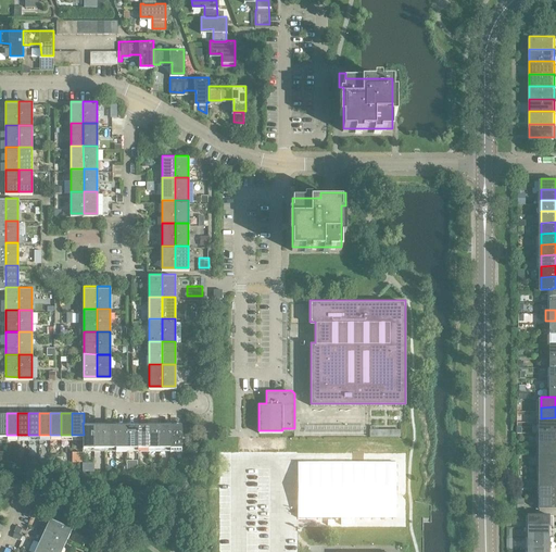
[(555,429),(555,417),(541,418),(541,429),(555,429)]
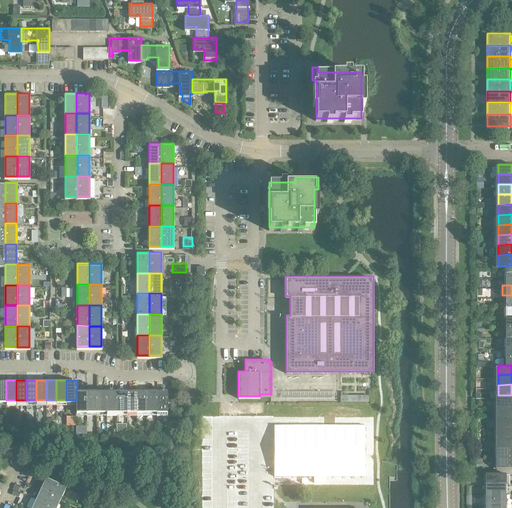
[(87,389),(77,389),(76,389),(77,400),(76,400),(77,410),(87,410),(87,389)]
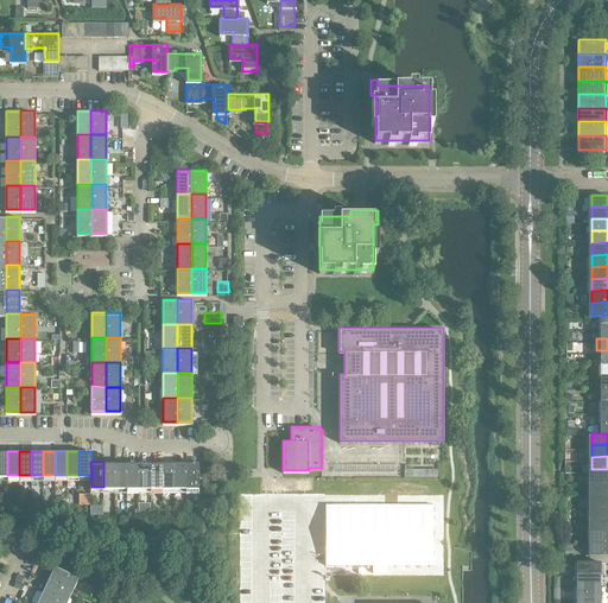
[(115,487),(115,462),(103,462),(103,487),(115,487)]
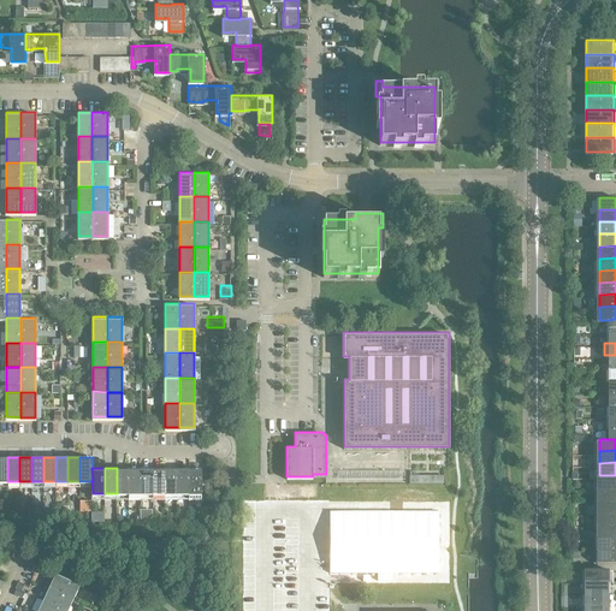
[(129,493),(129,468),(117,468),(117,493),(129,493)]
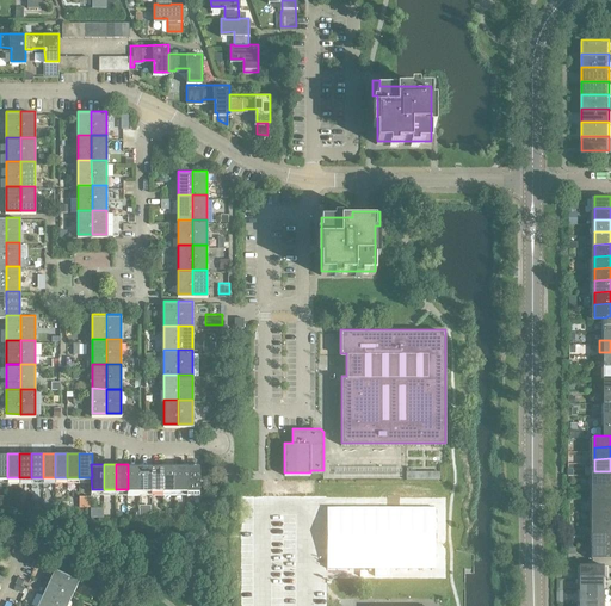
[(140,489),(140,464),(128,464),(128,489),(140,489)]
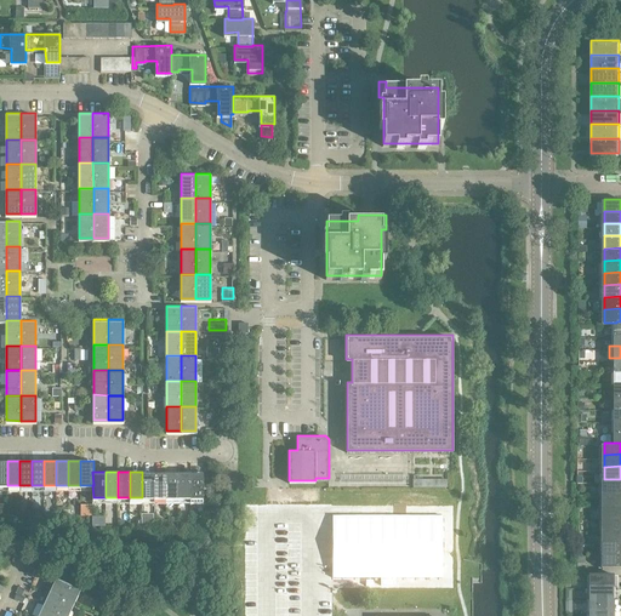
[(154,497),(154,472),(142,472),(142,497),(154,497)]
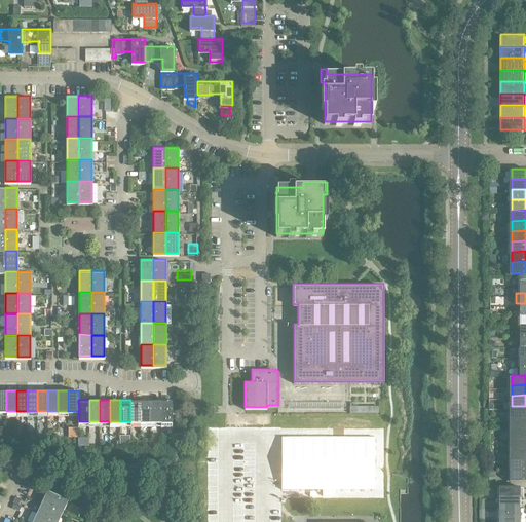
[(141,421),(141,400),(130,400),(130,421),(141,421)]
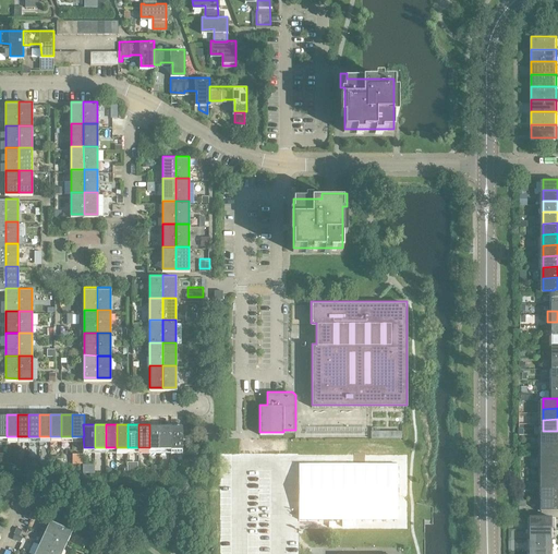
[(160,447),(160,424),(149,424),(149,447),(160,447)]
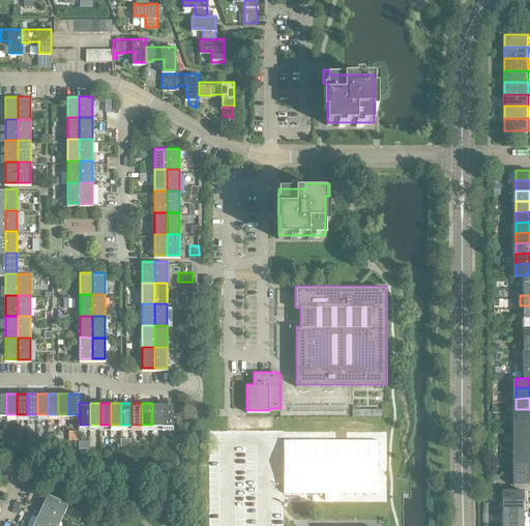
[(163,425),(163,403),(152,403),(152,425),(163,425)]
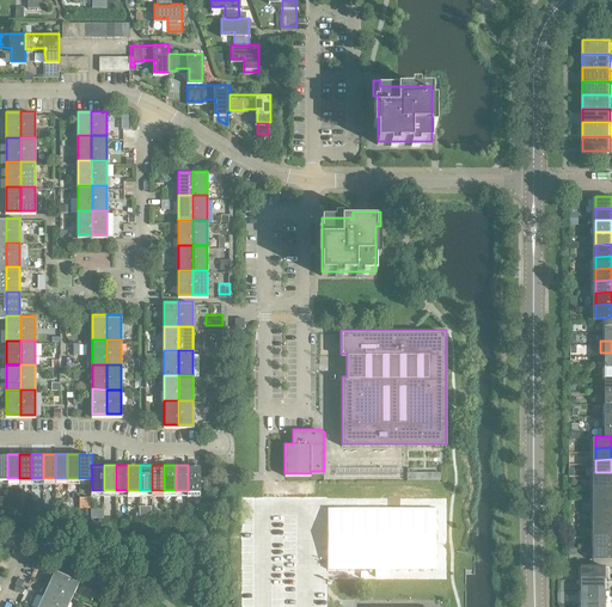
[(200,465),(188,465),(188,490),(188,492),(200,492),(200,490),(200,480),(207,480),(207,471),(200,471),(200,465)]
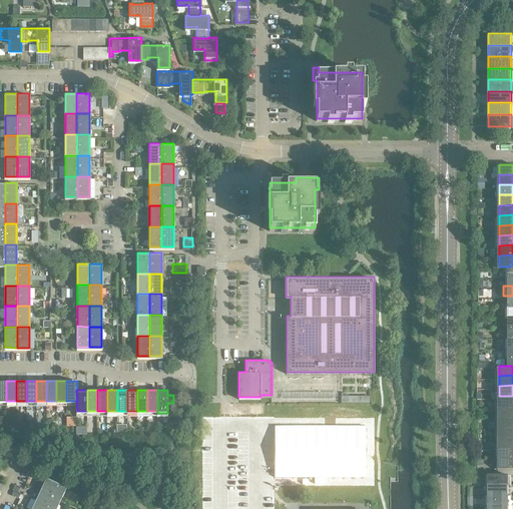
[(512,406),(512,396),(499,396),(499,406),(512,406)]
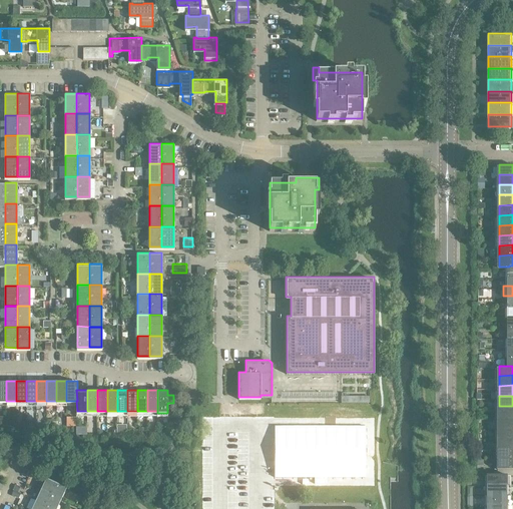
[(512,416),(512,406),(499,406),(499,416),(512,416)]
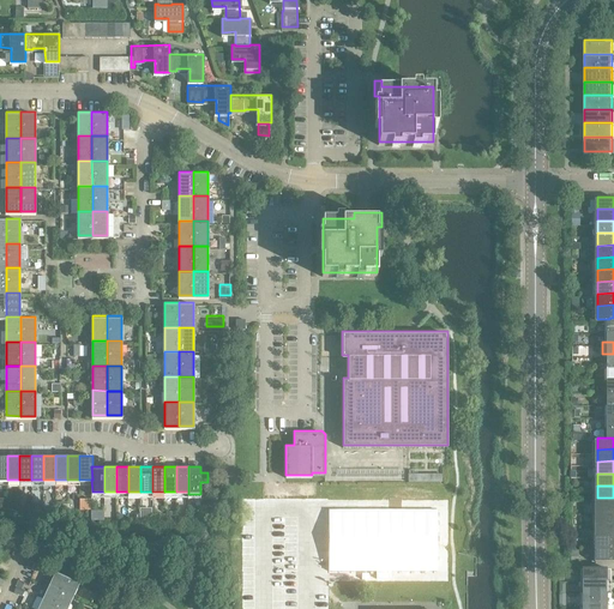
[(613,510),(613,498),(597,498),(597,511),(613,510)]
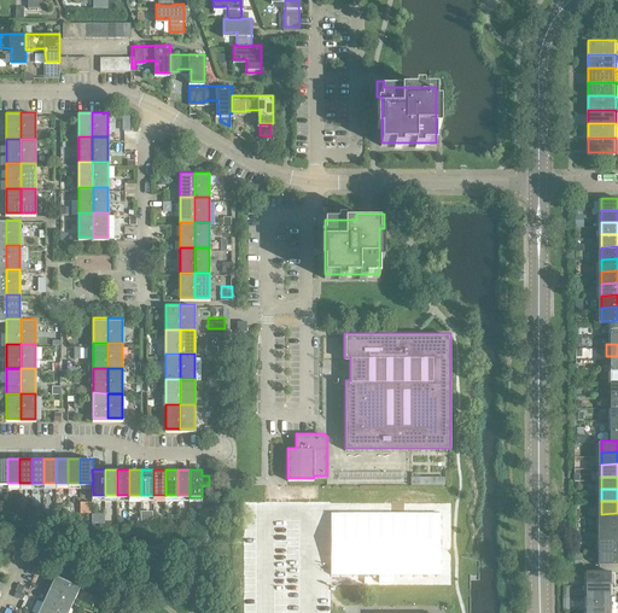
[(152,508),(141,508),(141,520),(152,520),(152,508)]
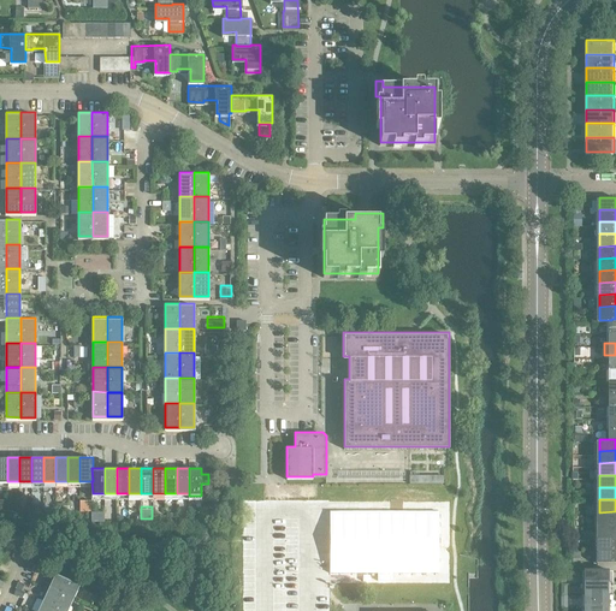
[(330,508),(330,569),(378,569),(378,577),(394,577),(394,569),(438,569),(438,508),(330,508)]
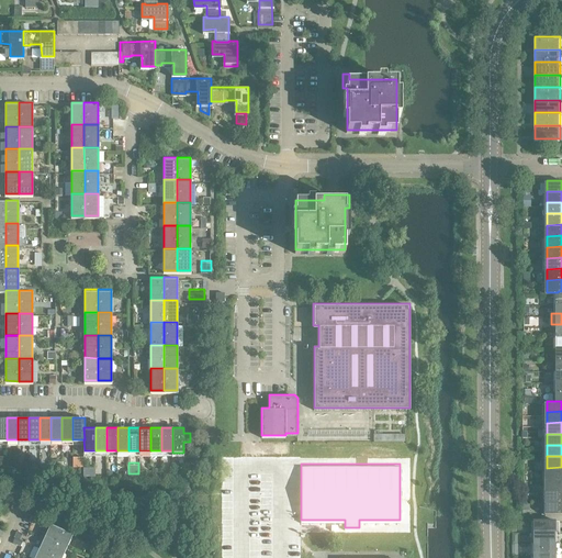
[(561,478),(561,467),(547,468),(547,479),(561,478)]
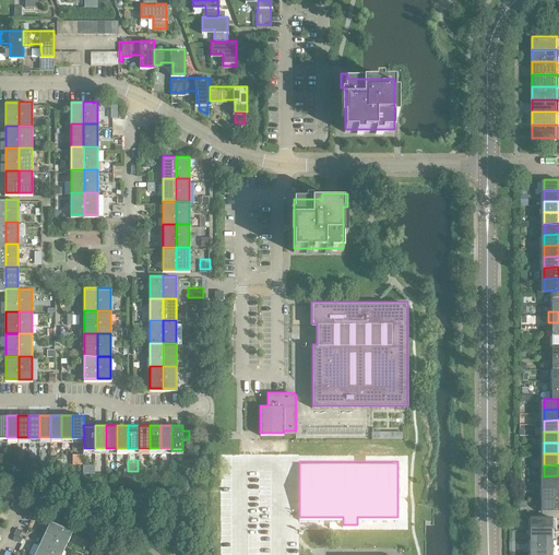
[(558,486),(558,475),(544,476),(544,487),(558,486)]
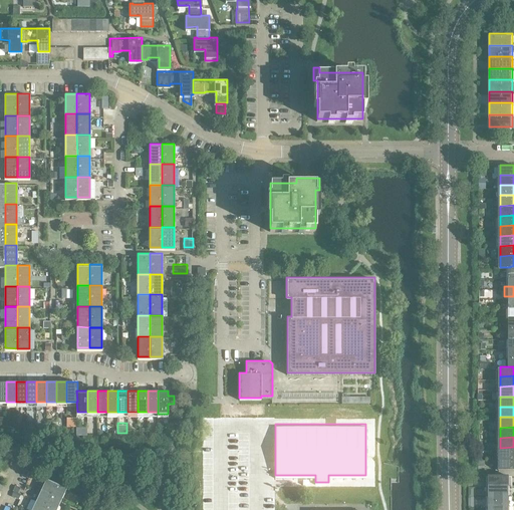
[(513,458),(513,447),(500,448),(500,458),(513,458)]
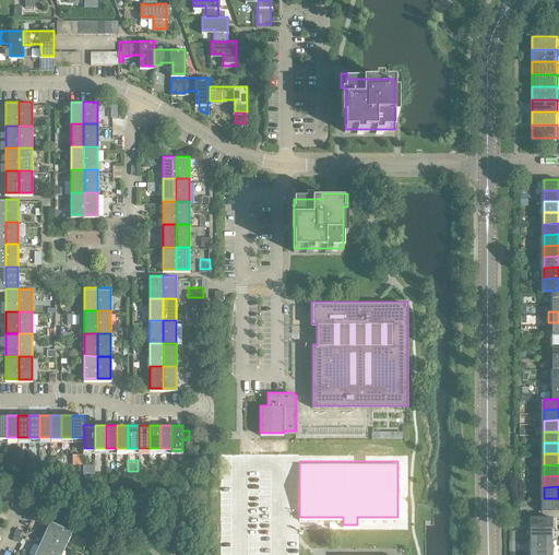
[(558,509),(558,498),(544,498),(544,509),(558,509)]
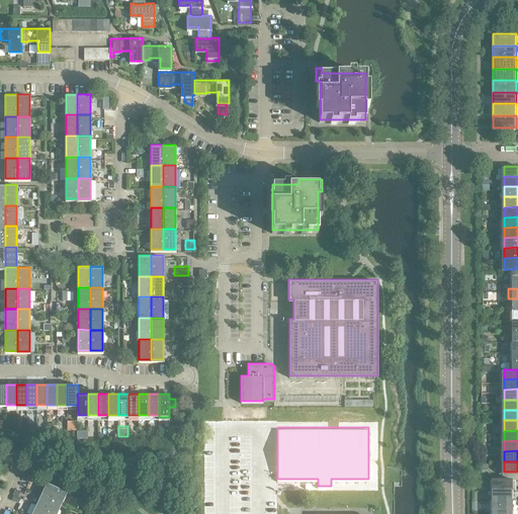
[(513,488),(513,478),(493,478),(493,488),(513,488)]
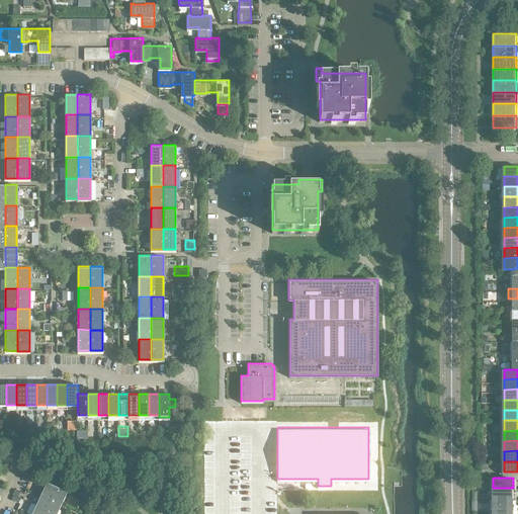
[(67,491),(47,482),(42,492),(62,501),(67,491)]
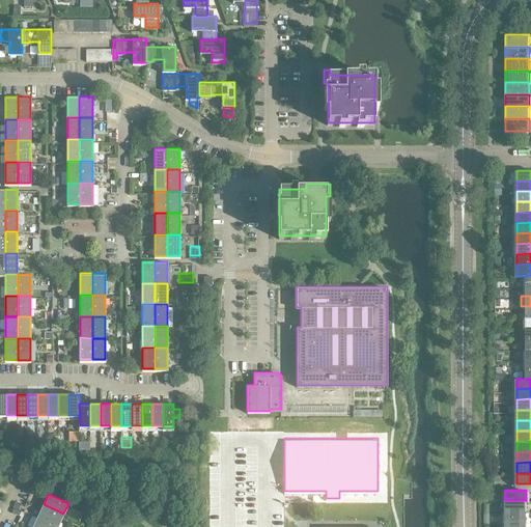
[(526,510),(526,500),(505,500),(505,510),(526,510)]
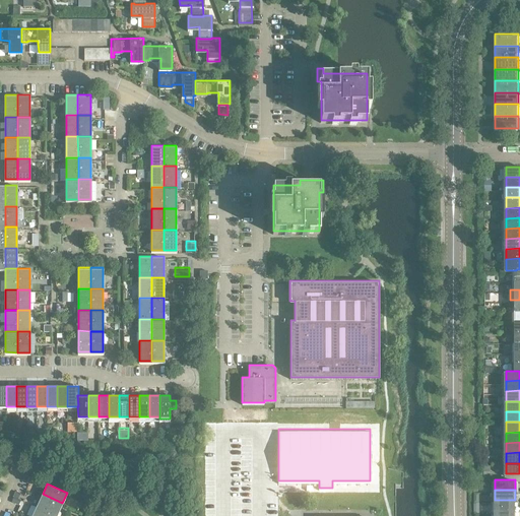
[(14,494),(11,499),(19,503),(21,497),(18,496),(14,494)]
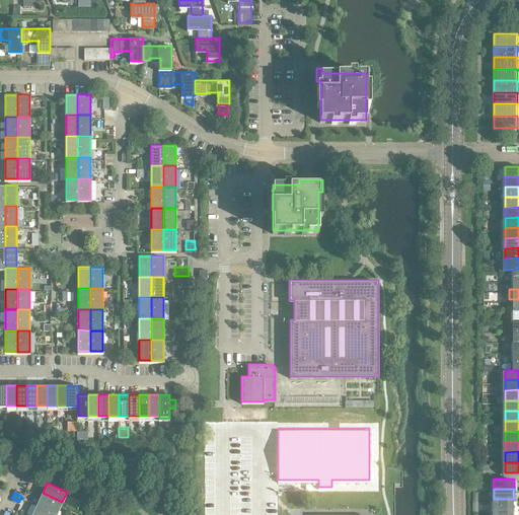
[(62,502),(43,493),(38,503),(57,512),(62,502)]
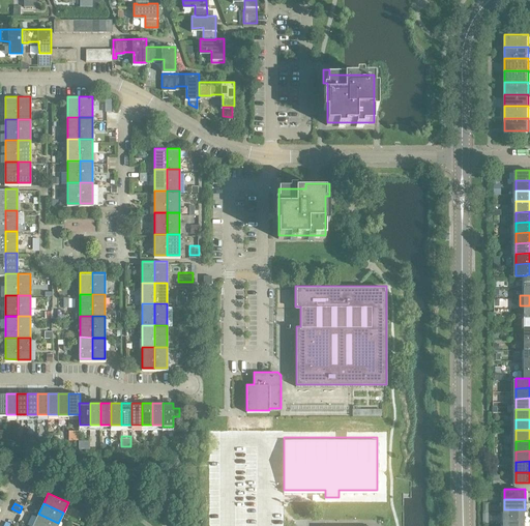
[(526,520),(525,509),(504,509),(504,520),(526,520)]
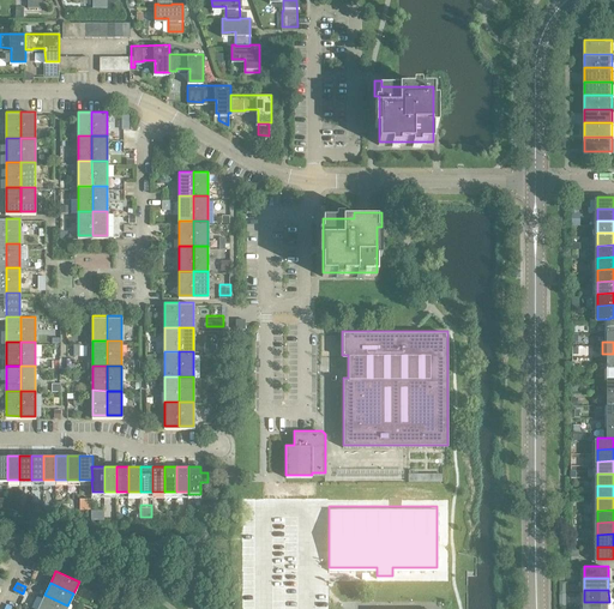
[(65,608),(67,606),(44,595),(38,608),(41,608),(65,608)]
